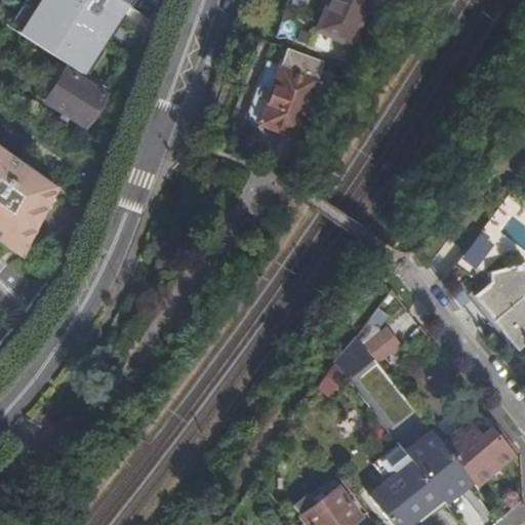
[(73,37),(118,53),(138,0),(76,0),(74,4),(74,12),(75,19),(79,22),(73,37)]
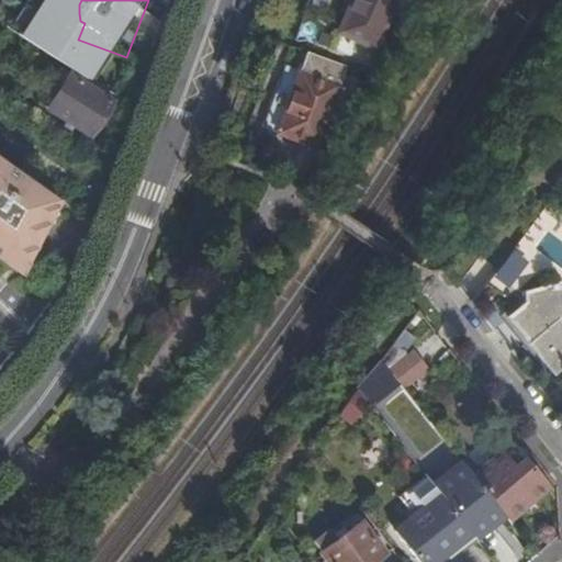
[(355,0),(348,15),(341,31),(375,45),(395,0),(355,0)]
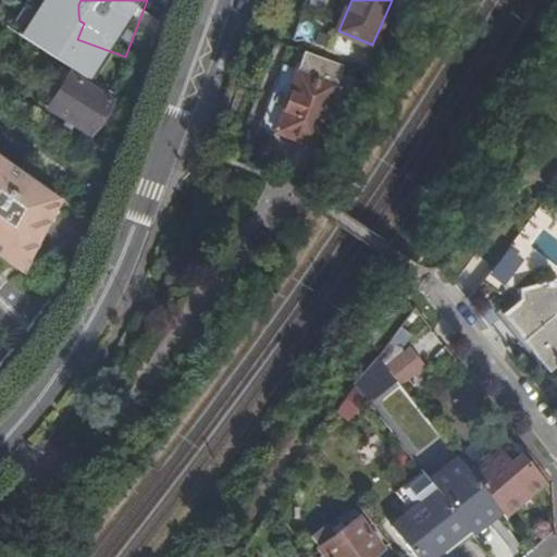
[(345,15),(351,0),(343,0),(338,11),(345,15)]
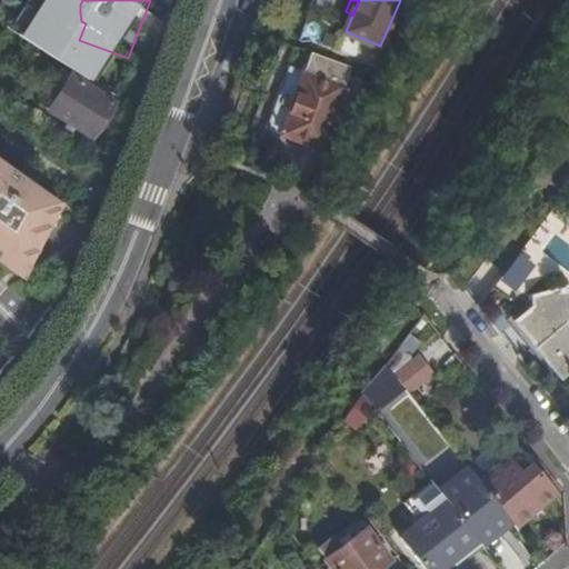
[(322,149),(351,66),(312,51),(306,70),(290,65),(267,128),(322,149)]
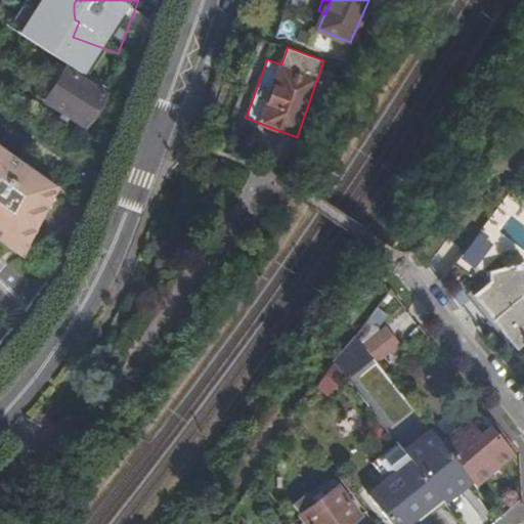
[(45,100),(67,67),(57,61),(36,94),(45,100)]
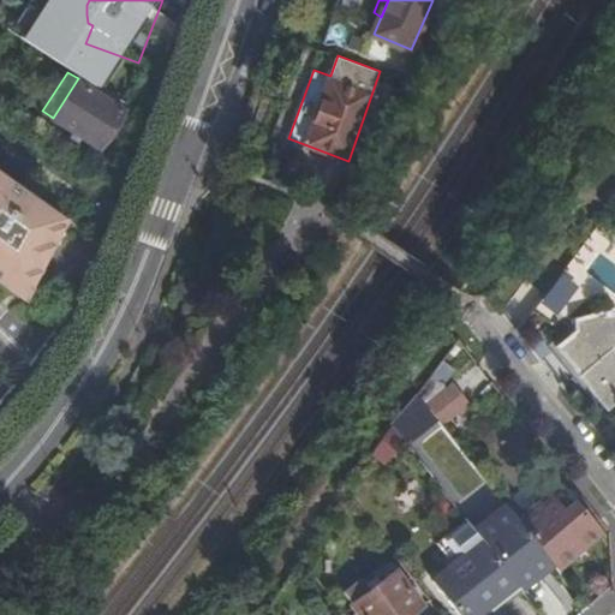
[(124,108),(78,78),(53,118),(99,147),(124,108)]
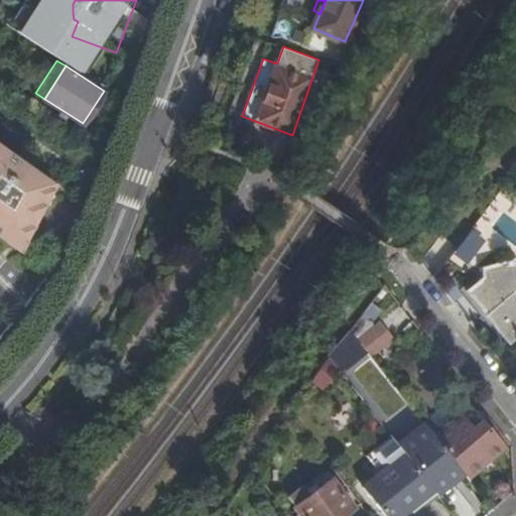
[(31,195),(39,202),(54,180),(25,161),(0,143),(0,234),(7,240),(14,238),(25,222),(12,208),(20,199),(24,203),(31,195)]
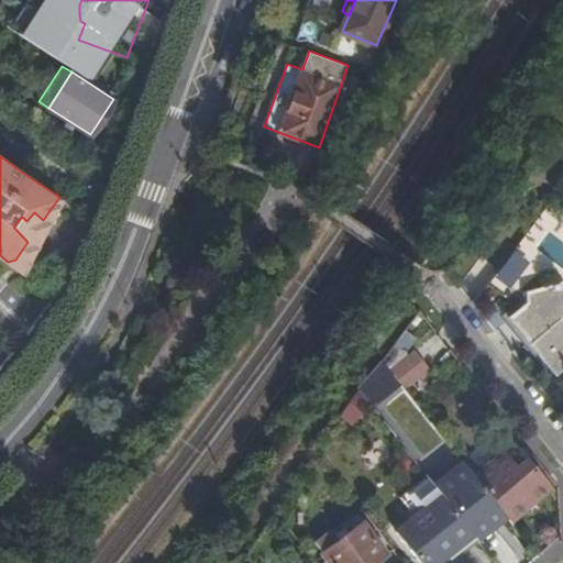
[(28,242),(43,220),(34,212),(26,221),(22,217),(13,227),(28,242)]
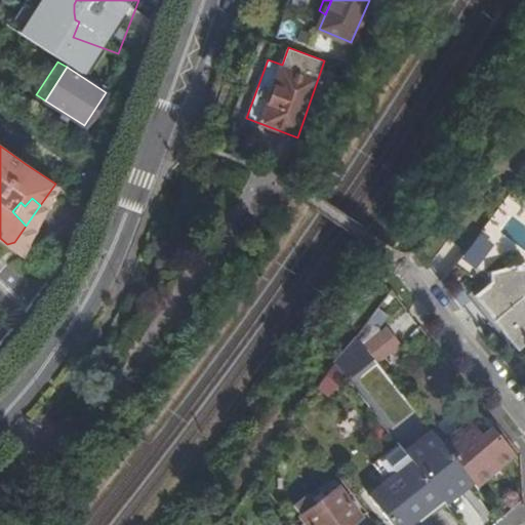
[(524,263),(491,272),(492,283),(476,295),(519,350),(524,344),(524,263)]
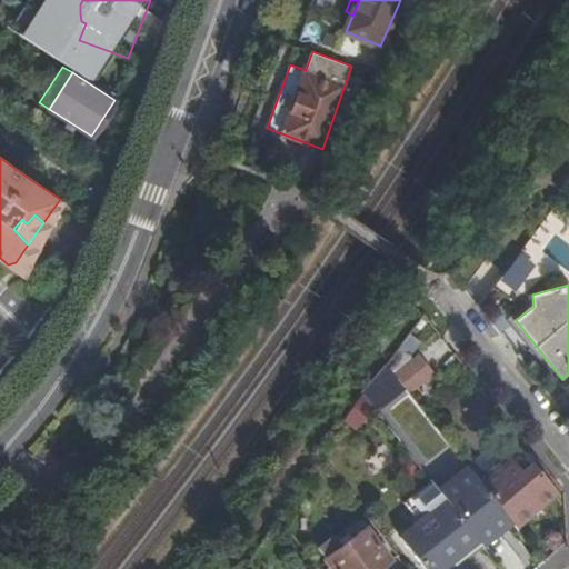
[(499,497),(520,520),(553,492),(531,467),(499,497)]
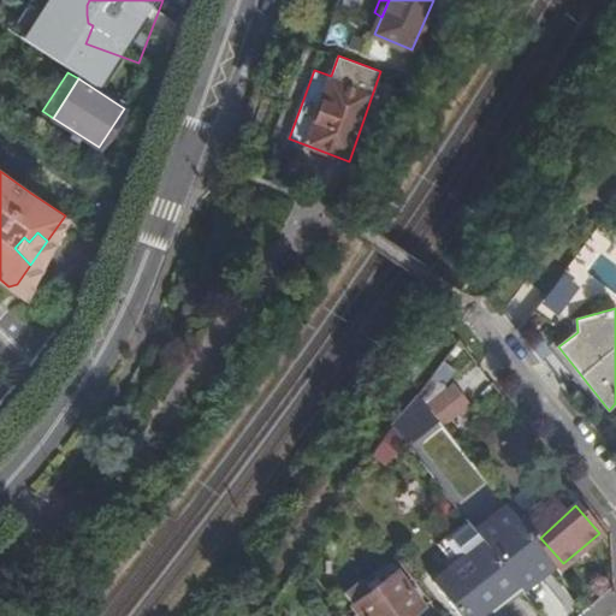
[(526,592),(515,579),(537,566),(542,574),(556,564),(510,508),(477,529),(480,537),(451,558),(457,566),(436,582),(462,615),(478,615),(501,599),(507,608),(526,592)]
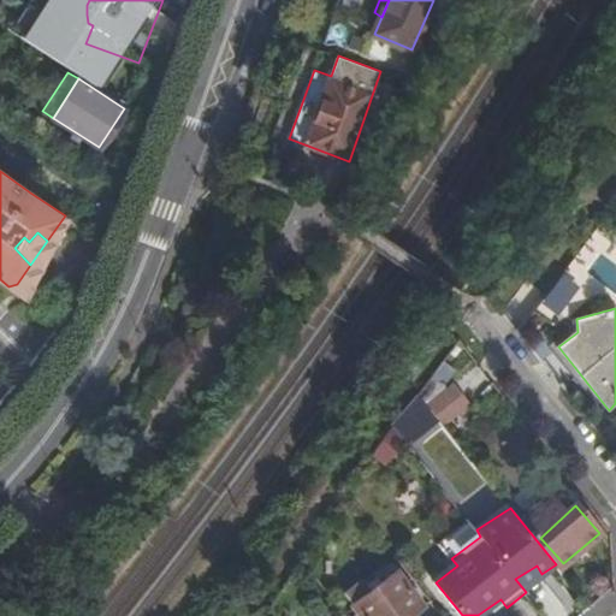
[(439,544),(451,558),(480,537),(477,529),(469,521),(439,544)]
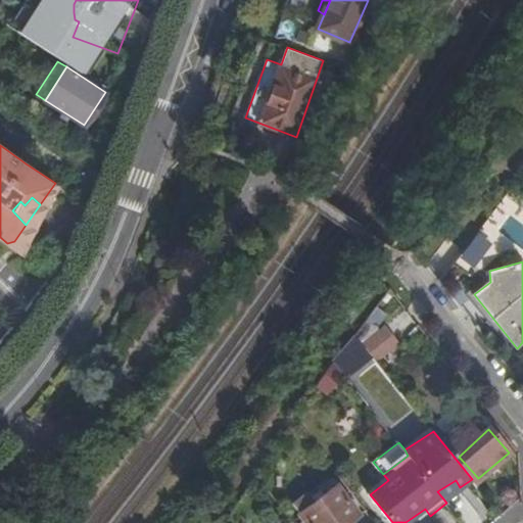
[(337,486),(316,503),(312,505),(308,502),(312,498),(308,493),(294,504),(306,521),(302,522),(349,522),(360,516),(337,486)]
